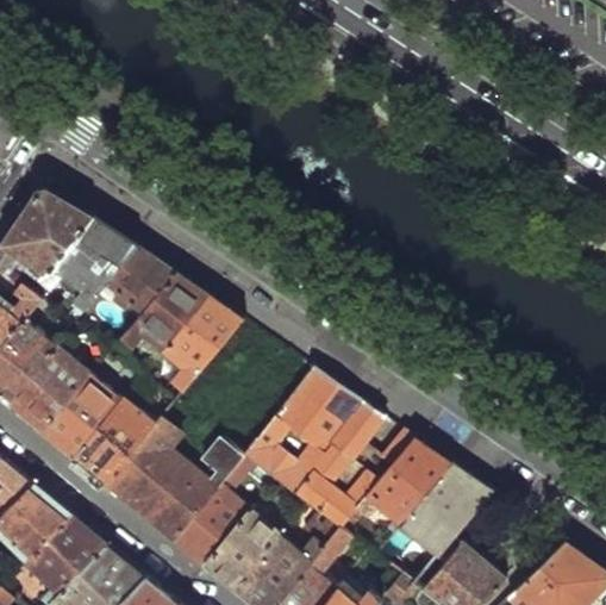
[(0,269),(12,279),(16,275),(11,272),(19,261),(43,276),(92,218),(66,201),(48,189),(38,191),(0,248),(0,269)]
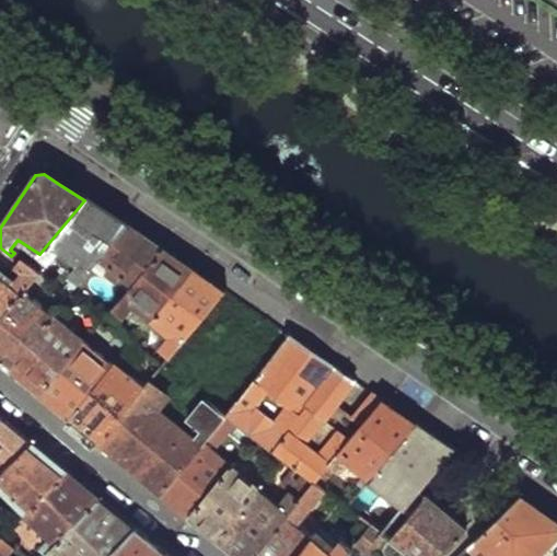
[(56,254),(73,267),(67,276),(72,281),(68,288),(73,292),(96,263),(126,228),(101,211),(84,200),(39,254),(34,261),(44,268),(56,254)]
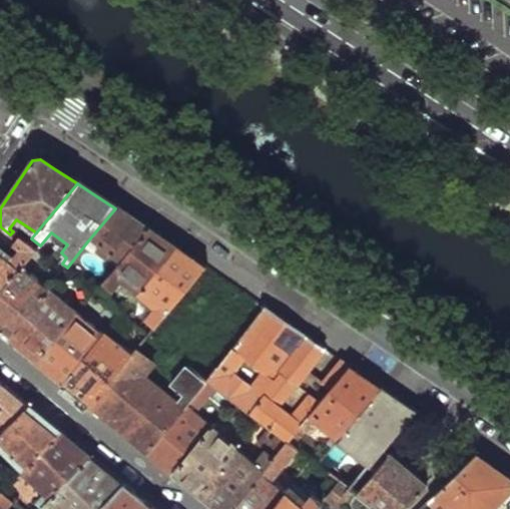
[(95,256),(103,262),(107,257),(120,266),(149,231),(131,219),(115,208),(88,240),(100,249),(95,256)]
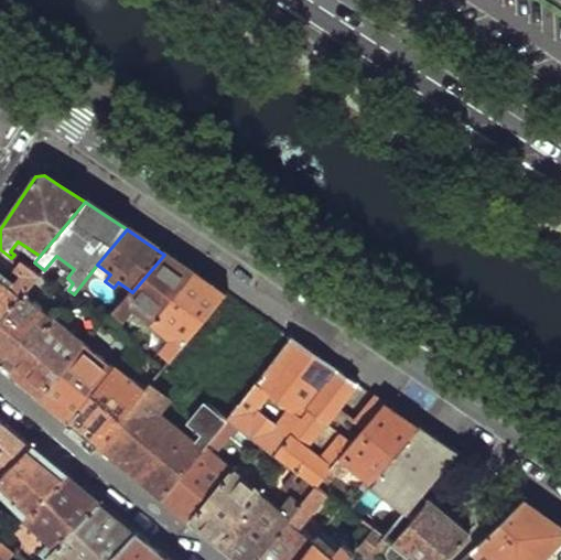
[(112,316),(125,326),(133,315),(151,329),(194,275),(179,265),(164,255),(132,292),(112,316)]
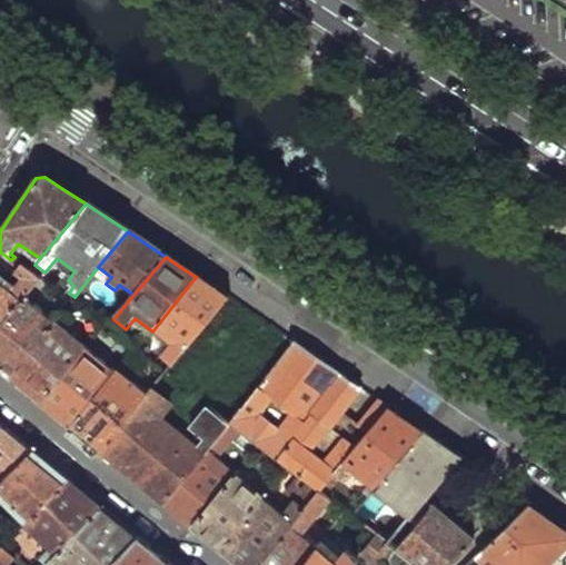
[(13,276),(21,281),(28,273),(20,267),(13,276)]
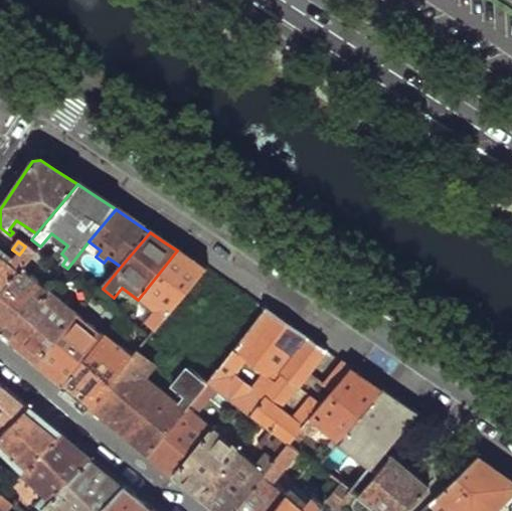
[(0,294),(19,272),(34,253),(25,246),(19,254),(8,269),(0,262),(0,294)]
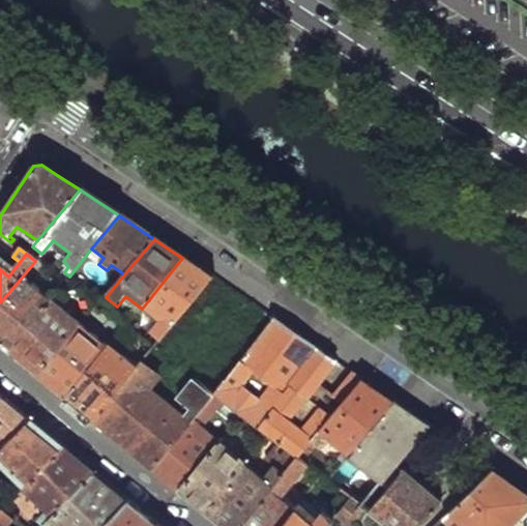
[(158,320),(149,332),(158,340),(213,279),(196,267),(182,258),(142,309),(158,320)]
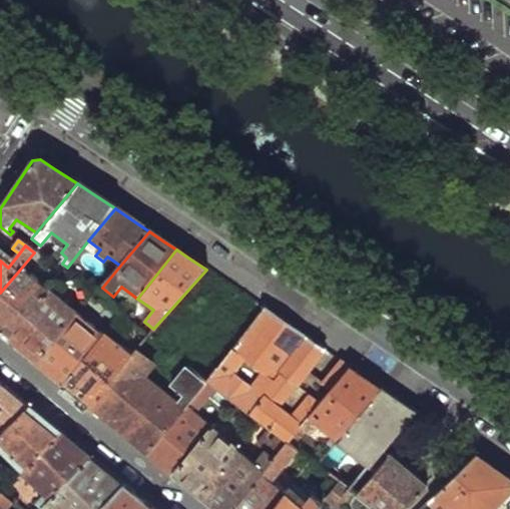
[(0,335),(7,341),(46,293),(19,271),(0,293),(0,335)]
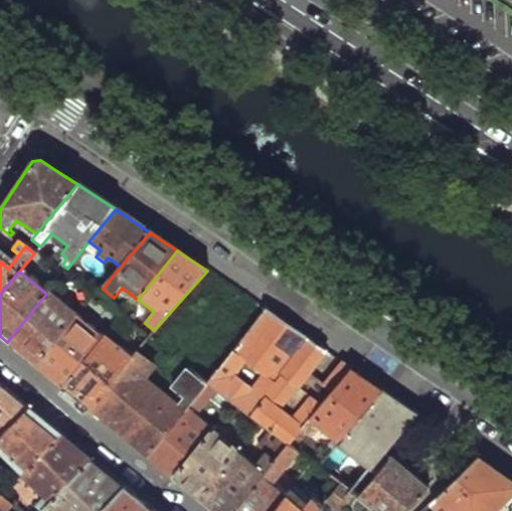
[(21,353),(34,364),(73,317),(46,294),(7,342),(21,353)]
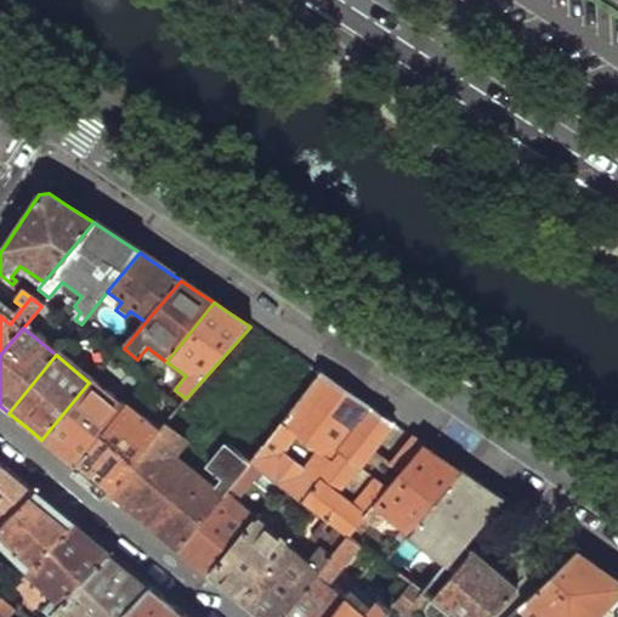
[(391,423),(318,374),(248,464),(259,471),(346,537),(361,518),(384,491),(372,481),(352,505),(336,492),(355,469),(369,452),(391,423)]
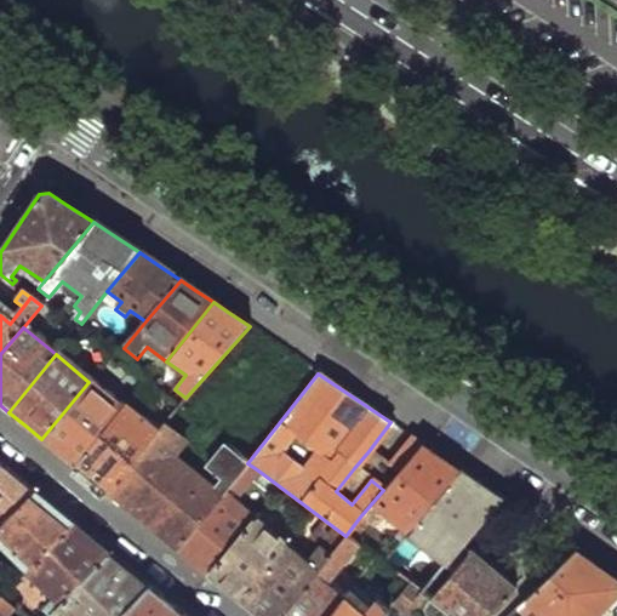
[(58,452),(75,467),(123,409),(89,382),(41,439),(58,452)]
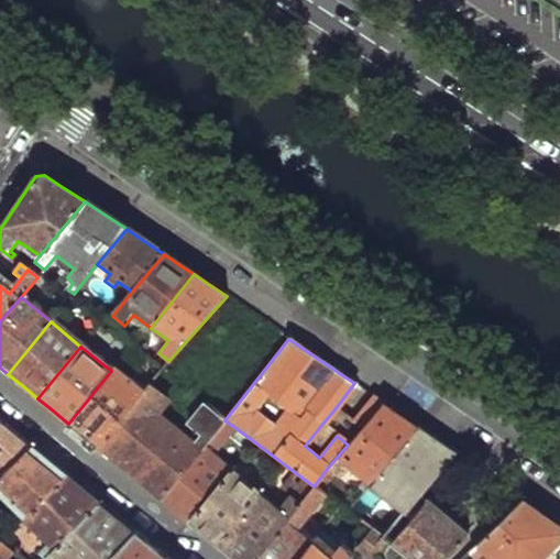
[(85,437),(98,448),(143,393),(132,384),(130,387),(120,379),(131,363),(122,357),(111,371),(68,424),(85,437)]
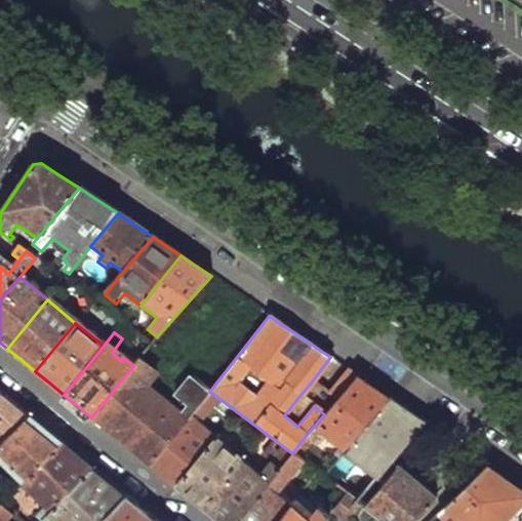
[(124,444),(151,466),(187,419),(209,392),(188,374),(170,397),(184,407),(178,413),(145,387),(154,375),(137,361),(133,366),(91,417),(124,444)]
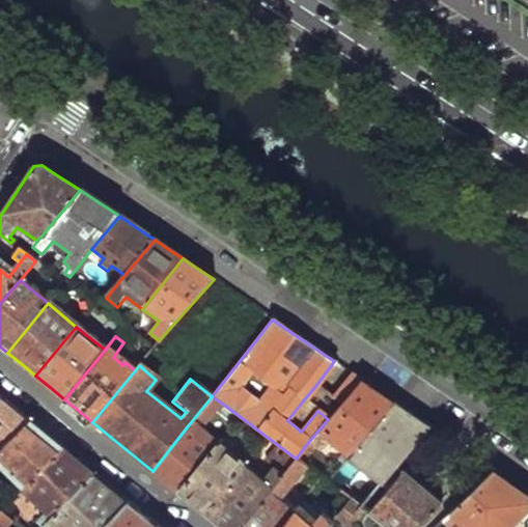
[(330,397),(340,405),(361,381),(351,373),(330,397)]
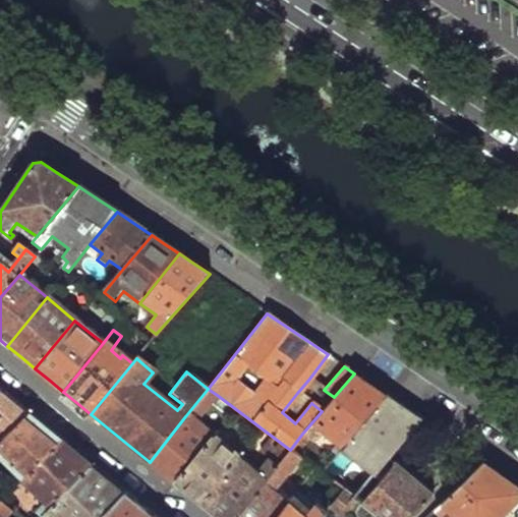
[(323,429),(338,441),(332,449),(337,454),(386,395),(369,384),(354,374),(334,397),(322,411),(302,434),(311,441),(323,429)]
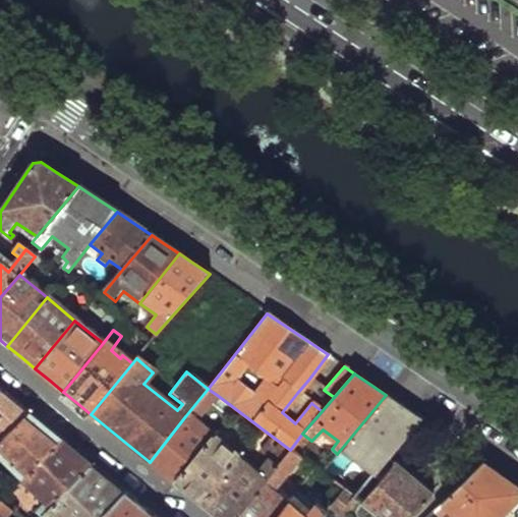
[(297,393),(311,403),(322,411),(334,397),(324,390),(309,379),(297,393)]
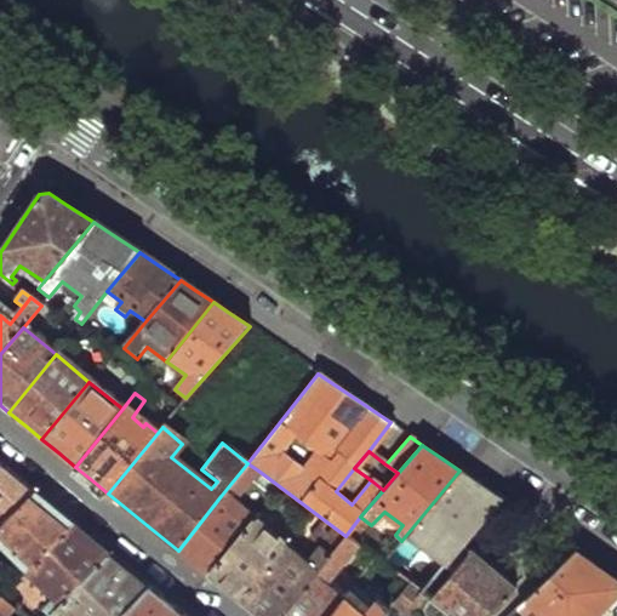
[(192,563),(207,575),(251,520),(232,505),(258,471),(247,463),(221,496),(178,551),(192,563)]
